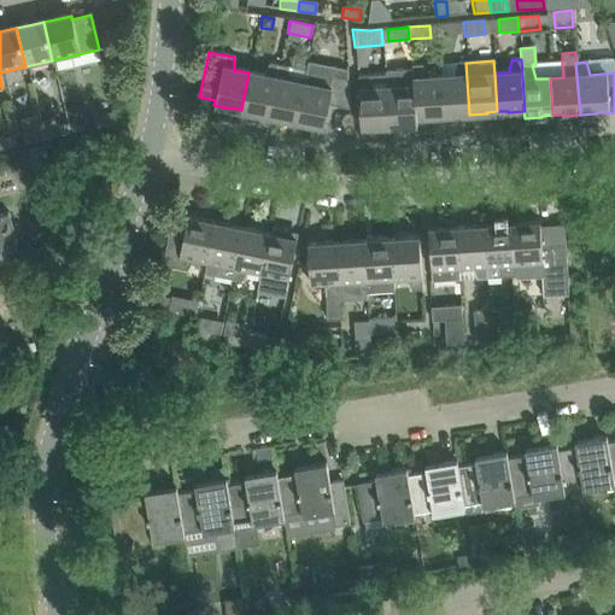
[(469,115),(466,63),(456,63),(454,76),(440,77),(443,115),(452,113),(452,116),(469,115)]
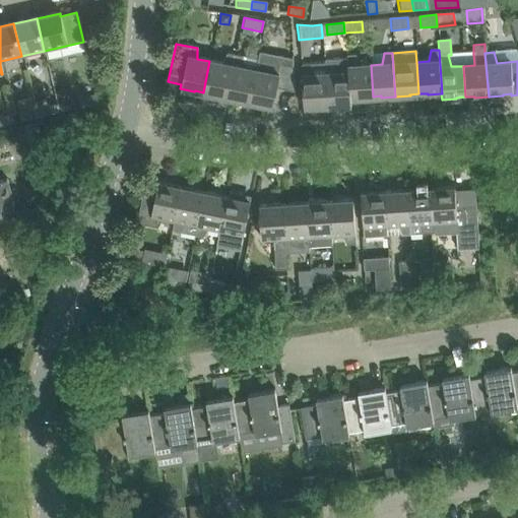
[(255,70),(249,102),(257,104),(257,105),(271,108),(275,88),(294,92),(292,60),(258,54),(258,56),(255,70)]
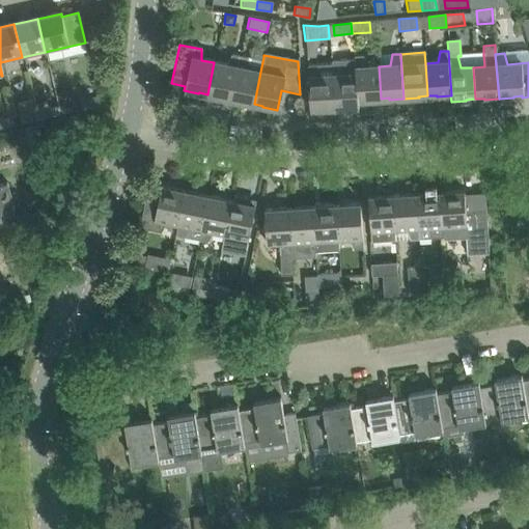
[(230,101),(239,58),(231,56),(226,64),(214,62),(207,94),(217,96),(216,98),(230,101)]
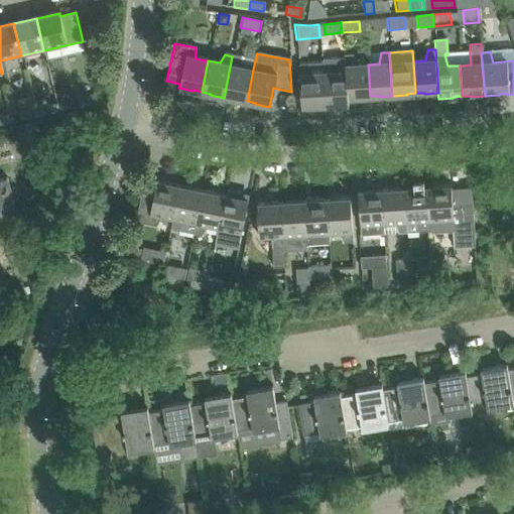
[(352,54),(344,55),(344,57),(347,99),(348,99),(361,98),(361,96),(370,96),(368,65),(355,66),(352,54)]
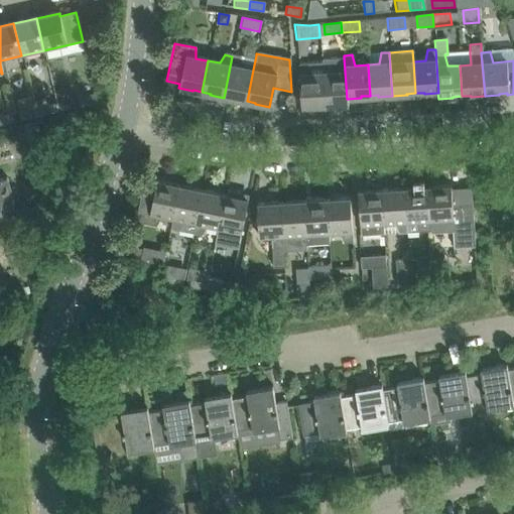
[(247,101),(253,70),(241,68),(240,58),(232,56),(224,98),(238,100),(238,99),(247,101)]
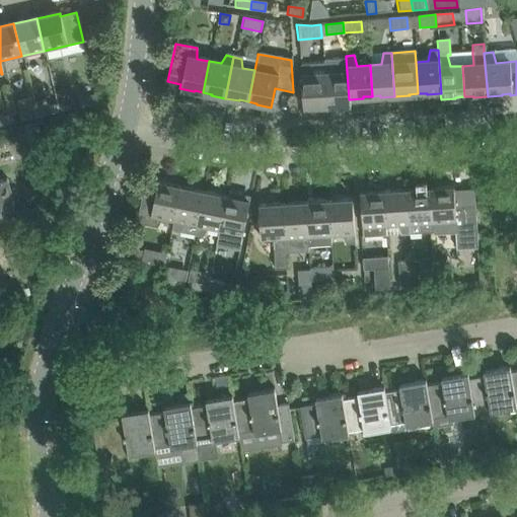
[(346,58),(322,60),(323,63),(323,74),(325,105),(335,104),(335,105),(349,104),(350,104),(350,99),(349,99),(346,58)]
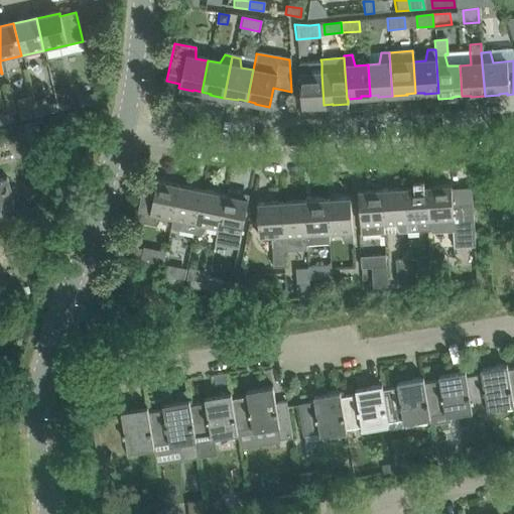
[(315,105),(324,105),(322,62),(298,65),(299,75),(298,75),(300,107),(315,106),(315,105)]
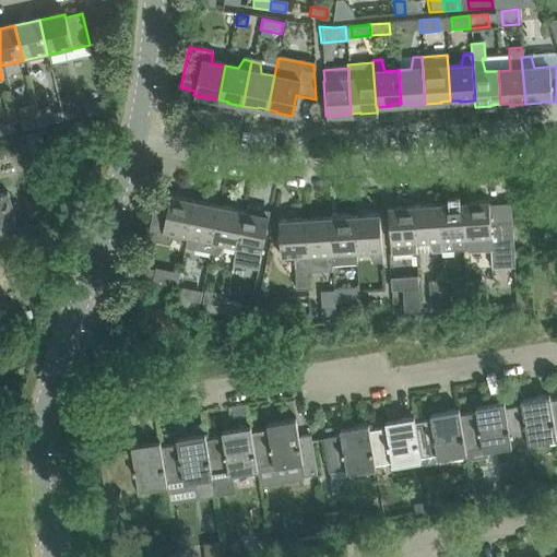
[(84,117),(105,111),(103,103),(82,107),(84,117)]
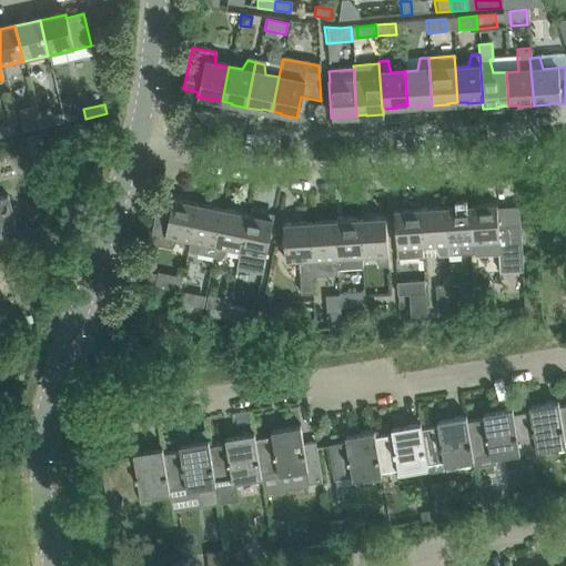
[(39,118),(36,119),(38,129),(49,127),(53,127),(53,125),(62,123),(61,118),(61,114),(51,117),(51,115),(50,115),(39,118)]
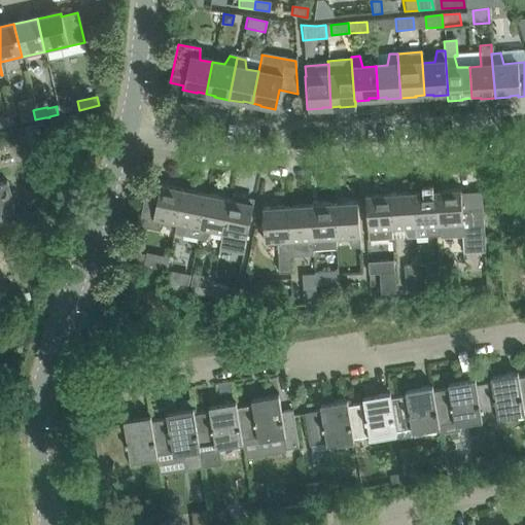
[(32,110),(18,113),(20,124),(35,119),(33,110),(32,110)]
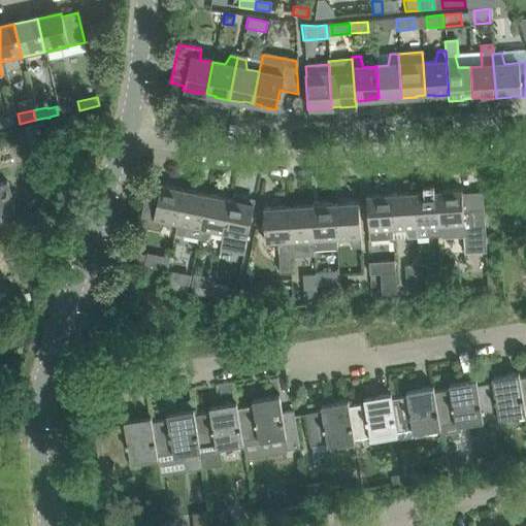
[(11,117),(0,119),(0,128),(12,125),(11,117)]
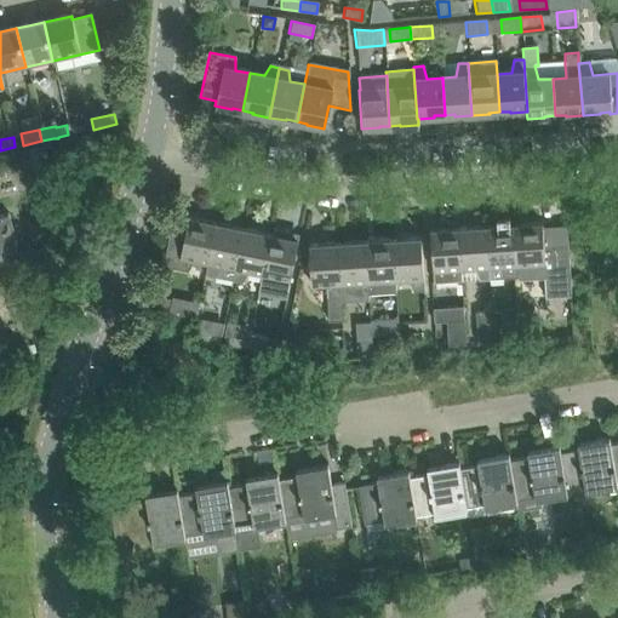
[(0,259),(17,256),(7,216),(0,217),(0,259)]
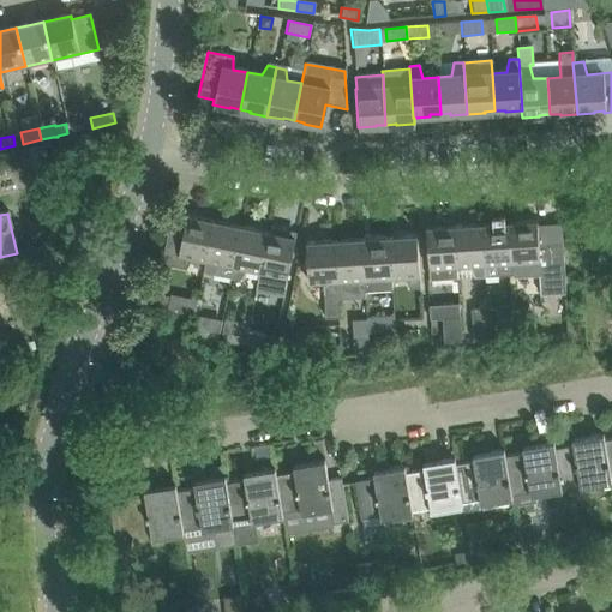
[(204,262),(213,222),(185,217),(181,234),(167,231),(160,264),(174,268),(186,270),(191,258),(204,262)]
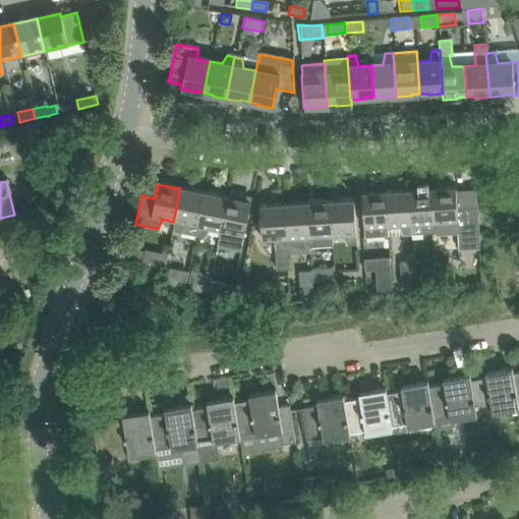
[(173,222),(171,232),(172,232),(180,233),(194,236),(203,193),(180,188),(174,222),(173,222)]
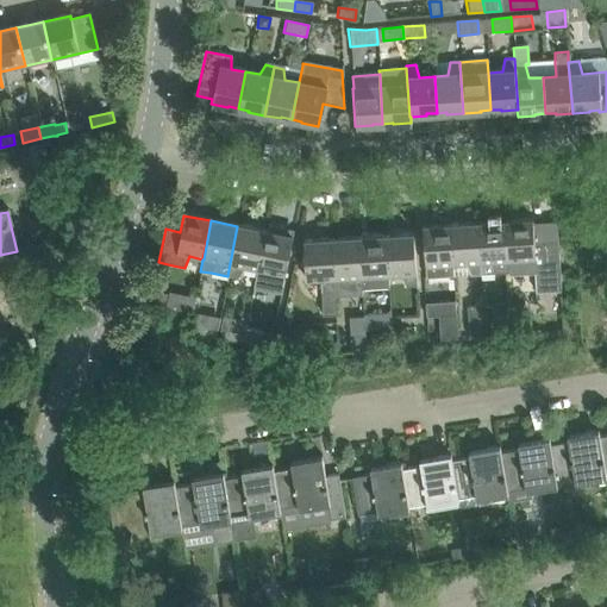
[(532,220),(504,223),(506,262),(507,274),(524,273),(534,271),(536,293),(559,292),(556,242),(556,229),(532,230),(532,224),(532,220)]
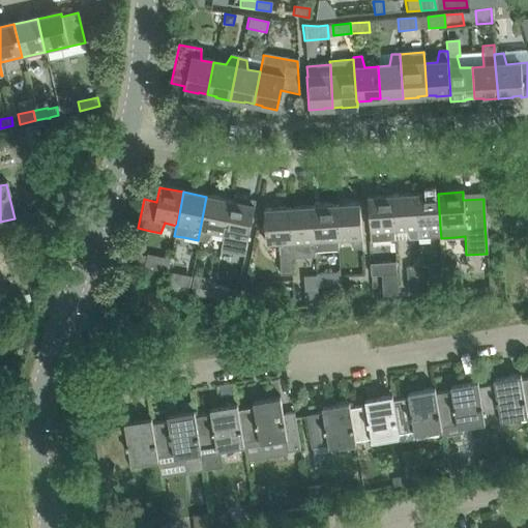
[(438,194),(414,195),(417,229),(417,239),(432,238),(441,238),(440,228),(438,194)]
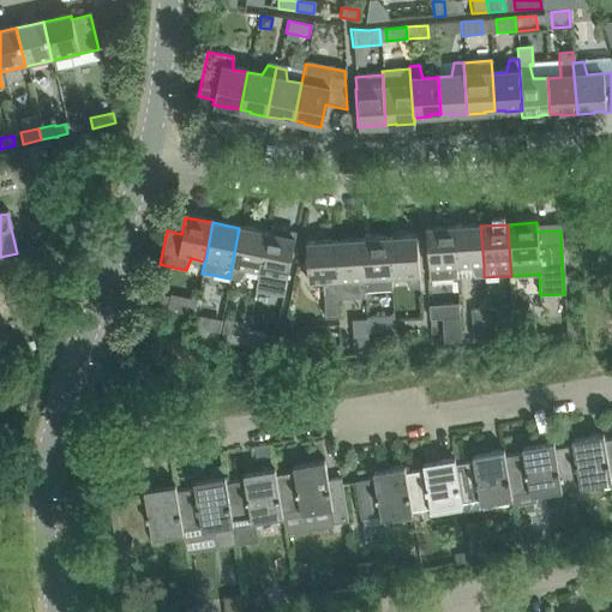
[(480,226),(454,228),(456,268),(469,267),(473,279),(484,277),(484,265),(480,226)]
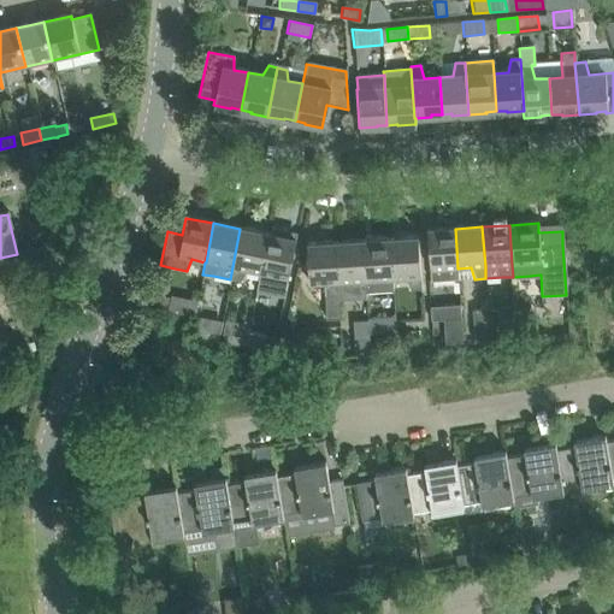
[(259,273),(267,234),(240,229),(230,279),(240,282),(246,271),(259,273)]
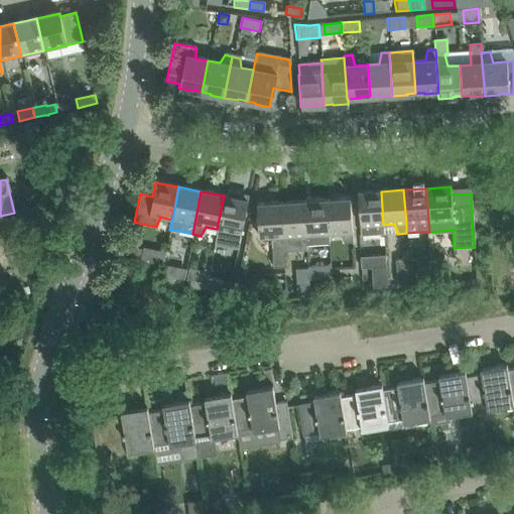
[(381,191),(357,193),(359,213),(360,236),(383,235),(383,225),(381,191)]
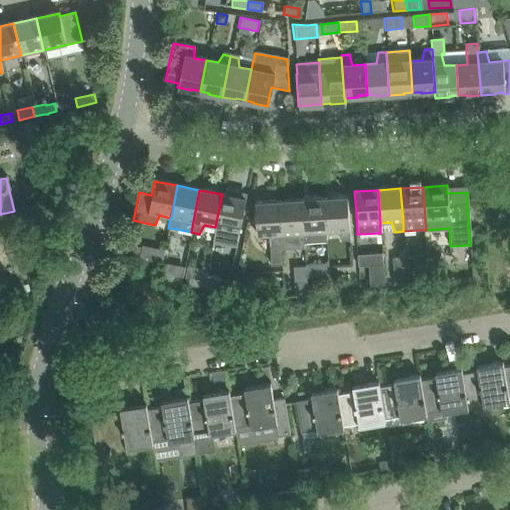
[(215,227),(212,242),(235,247),(241,219),(245,199),(222,194),(215,227)]
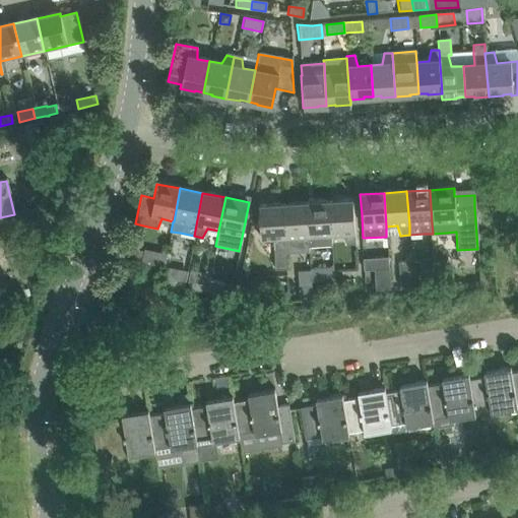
[(354,245),(353,220),(352,201),(328,202),(330,236),(341,235),(345,245),(354,245)]
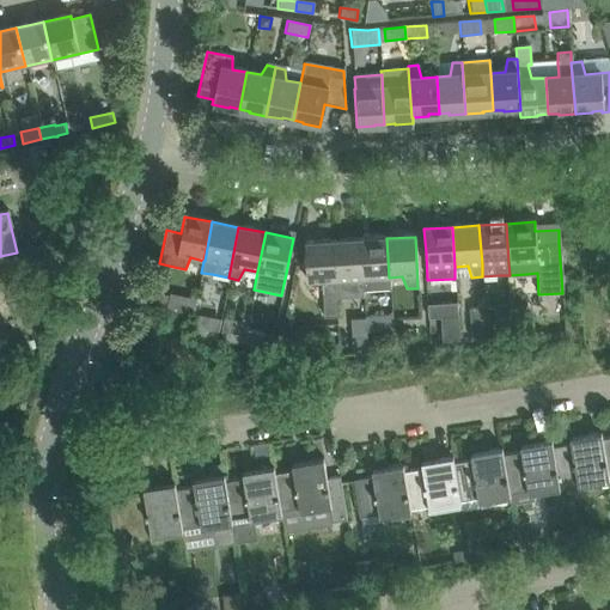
[(364,298),(365,298),(364,291),(390,290),(389,278),(386,238),(359,239),(364,298)]
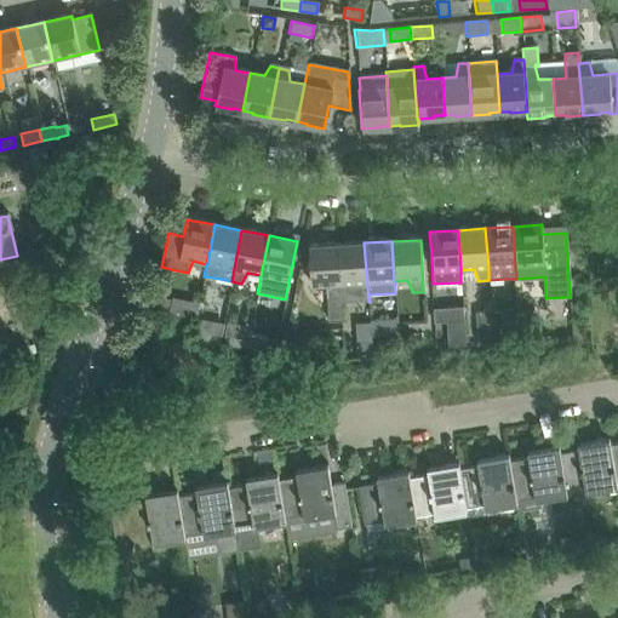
[(341,304),(368,302),(364,242),(337,245),(341,304)]
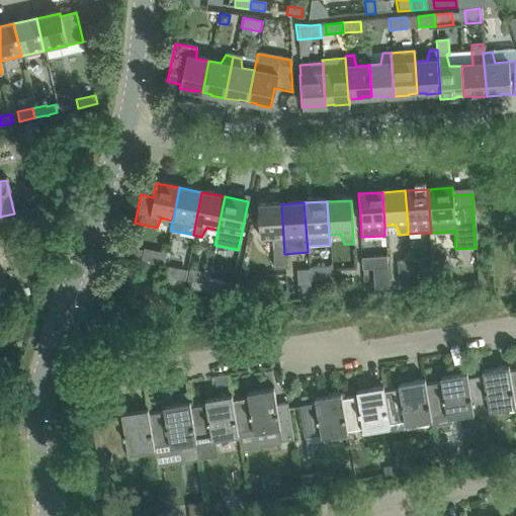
[(284,254),(281,204),(257,205),(259,239),(271,239),(273,269),(284,268),(284,254)]
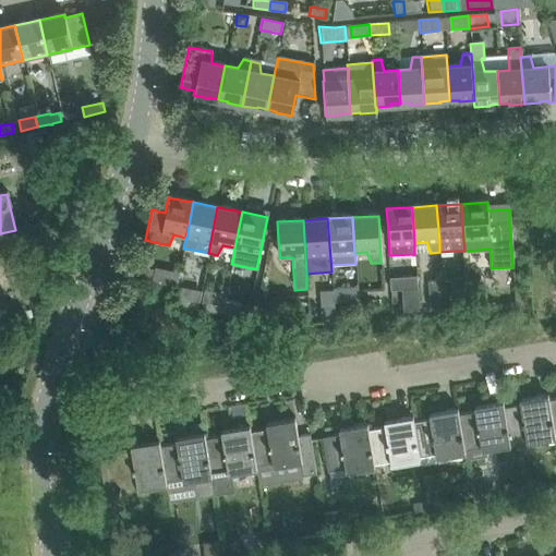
[(142,268),(139,279),(150,281),(154,270),(142,268)]
